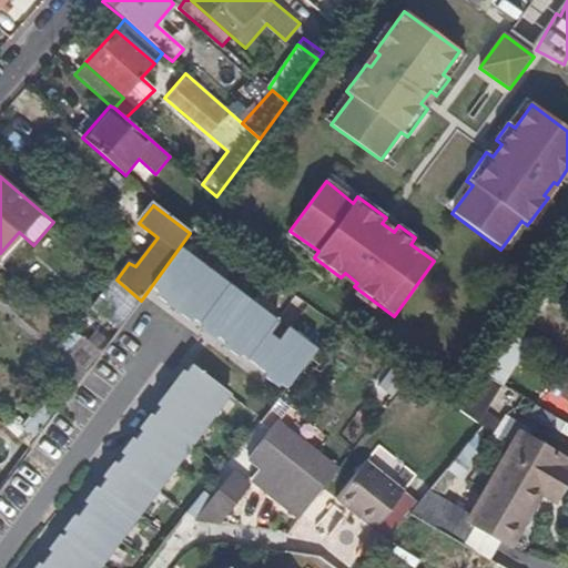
[(73,330),(59,347),(67,355),(58,365),(78,385),(101,354),(73,330)]
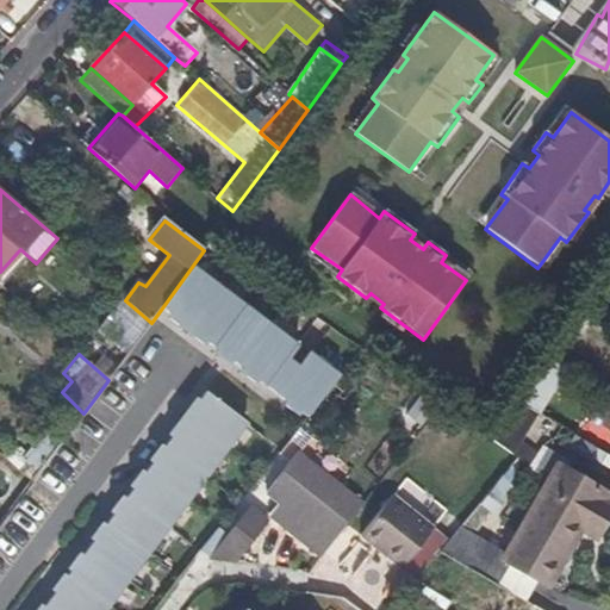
[(568,371),(545,355),(512,400),(539,416),(568,371)]
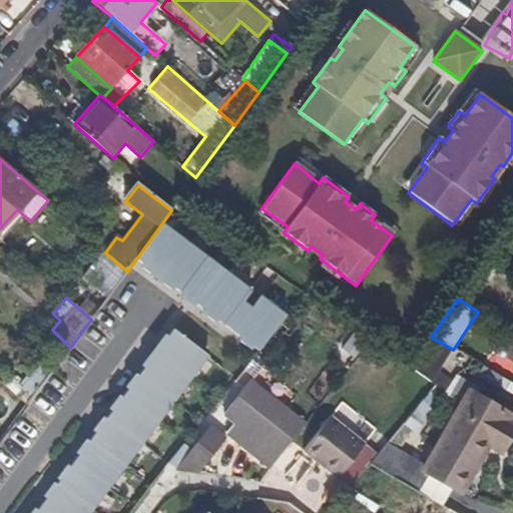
[(93,512),(205,352),(165,325),(34,512),(93,512)]
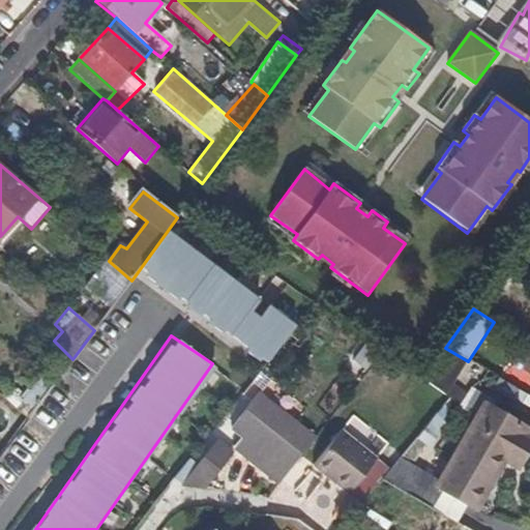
[(468,361),(445,348),(423,381),(444,395),(451,385),(468,361)]
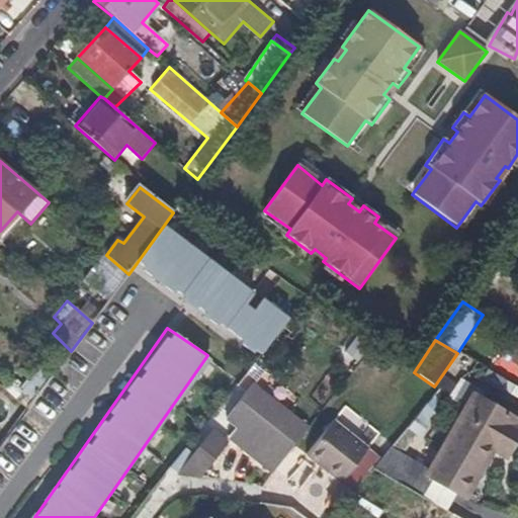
[(441,376),(434,386),(439,391),(451,398),(457,387),(441,376)]
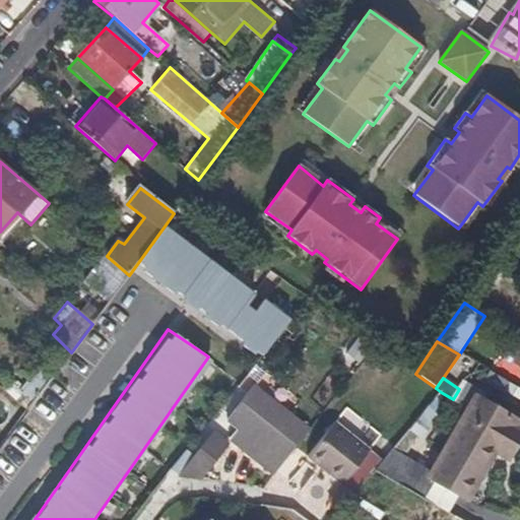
[(228,420),(238,430),(230,440),(274,475),(309,431),(253,387),(228,420)]
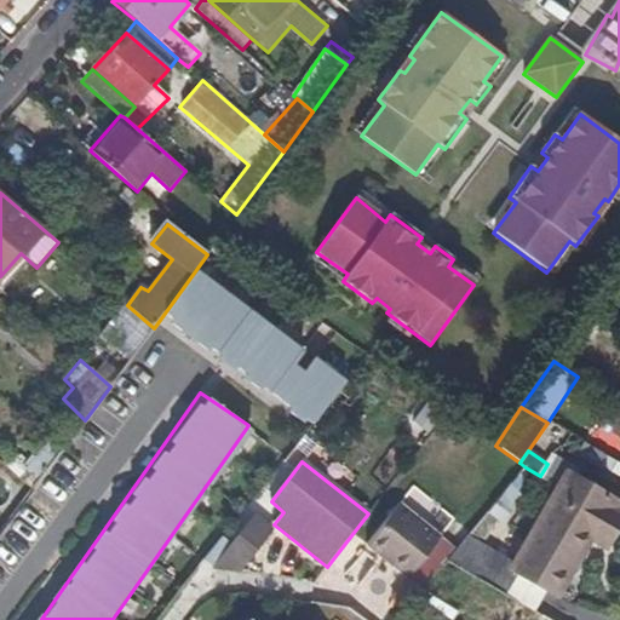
[(540,476),(526,468),(514,481),(529,492),(540,476)]
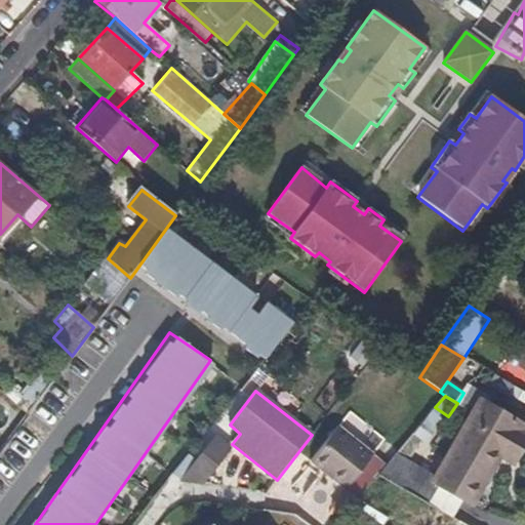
[(480,401),(473,412),(524,442),(524,433),(521,432),(524,427),(480,401)]
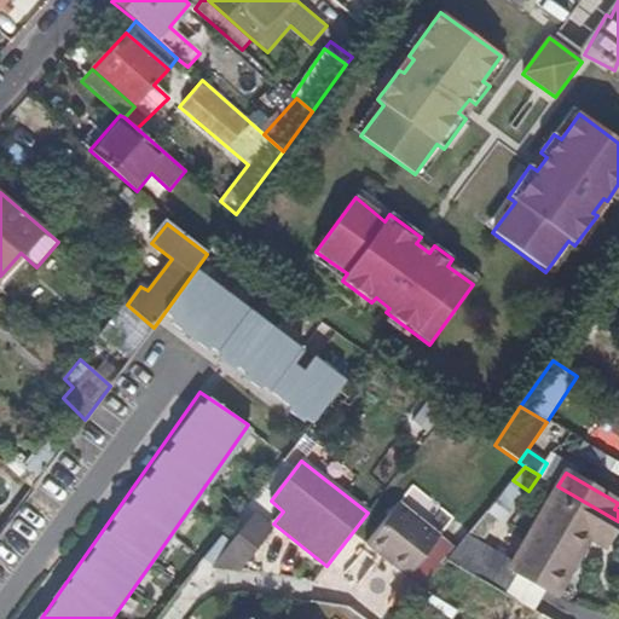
[(525,495),(512,485),(505,492),(520,502),(525,495)]
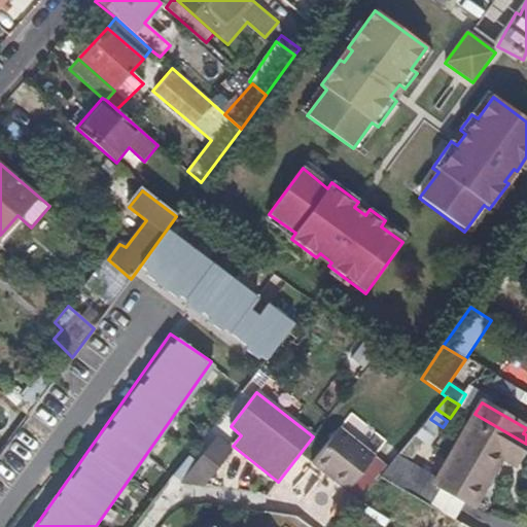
[(526,445),(526,444),(475,414),(437,479),(426,472),(413,496),(431,507),(442,489),(475,507),(502,459),(515,465),(526,445)]
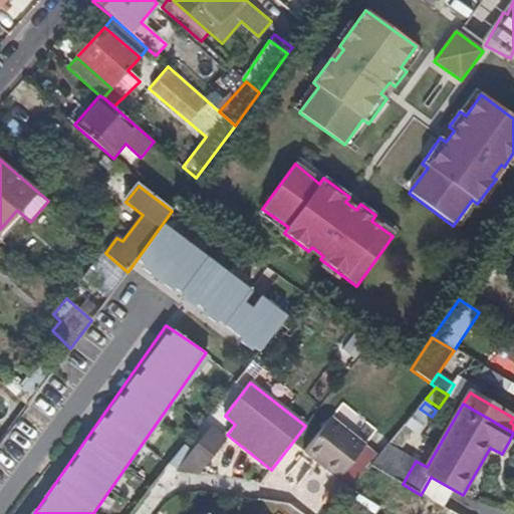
[(6,436),(26,452),(49,420),(29,405),(6,436)]
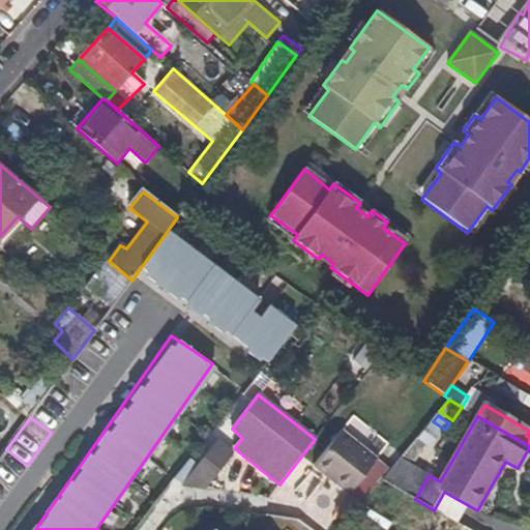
[(445,430),(433,421),(428,428),(440,436),(445,430)]
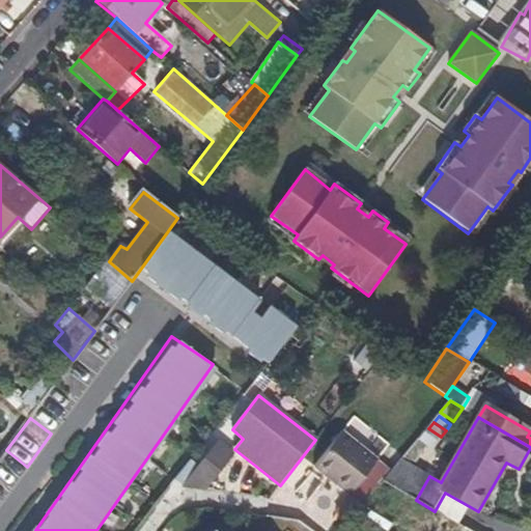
[(378,462),(341,432),(313,468),(350,497),(378,462)]
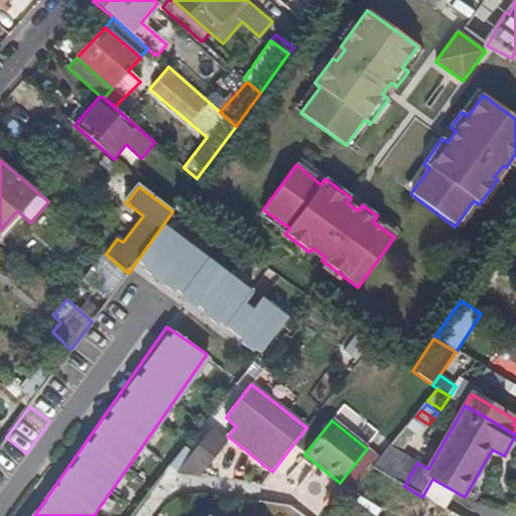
[(416,434),(406,428),(390,447),(401,454),(416,434)]
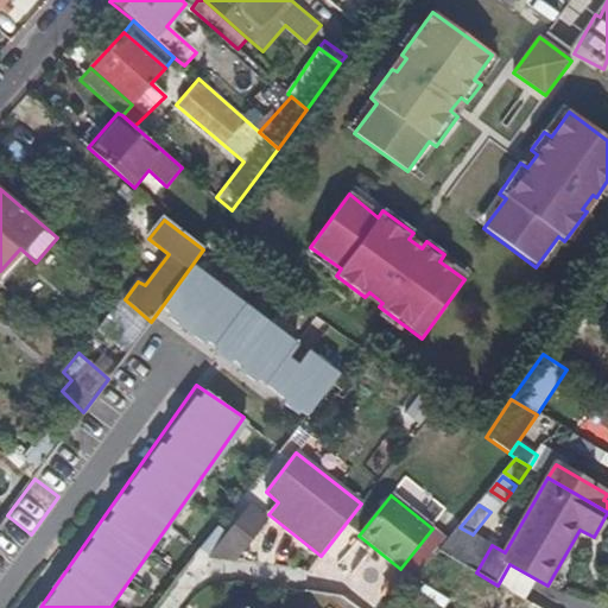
[(267,520),(249,507),(213,555),(239,558),(267,520)]
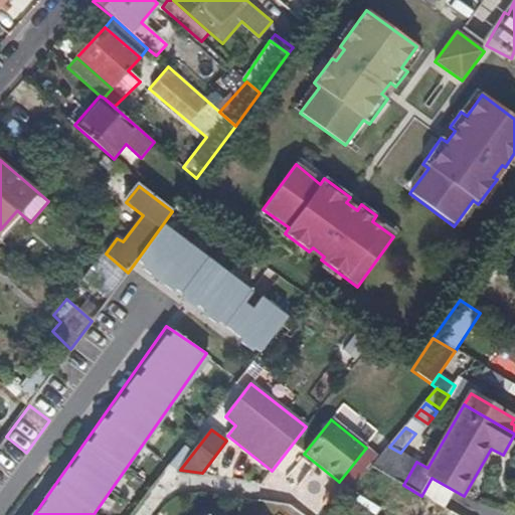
[(389,447),(371,467),(403,485),(416,462),(400,453),(389,447)]
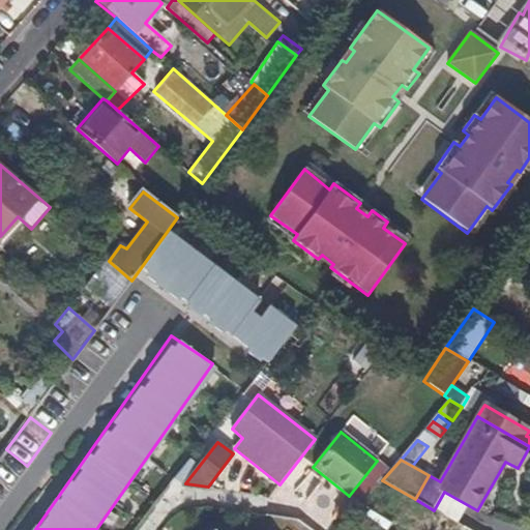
[(398,523),(401,517),(422,529),(461,529),(463,528),(434,510),(415,499),(382,480),(364,502),(398,523)]
